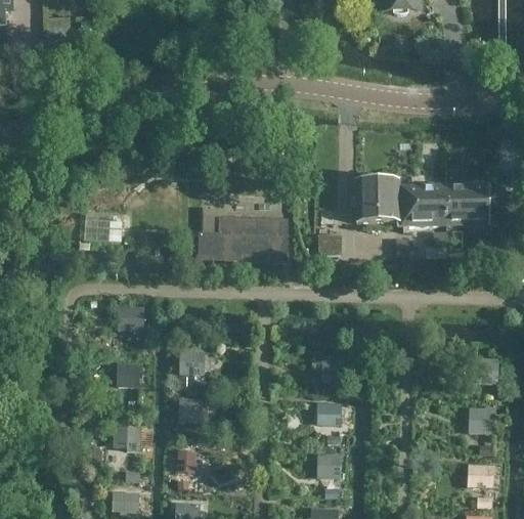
[(0,0),(0,25),(4,26),(3,10),(11,10),(11,4),(12,4),(12,0),(0,0)]
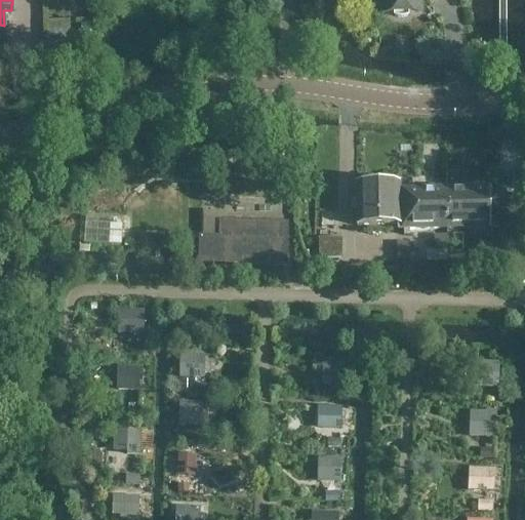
[(381,0),(382,9),(394,9),(395,12),(398,13),(401,13),(404,13),(407,11),(407,9),(418,8),(418,0),(381,0)]
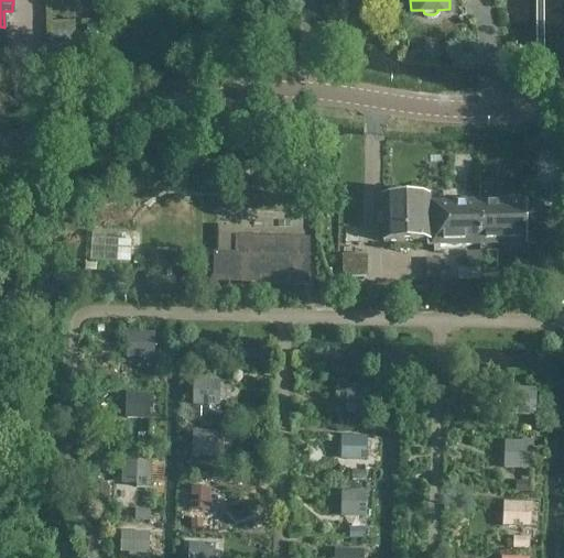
[(430,237),(429,198),(429,193),(382,194),(383,238),(426,237),(430,237)]
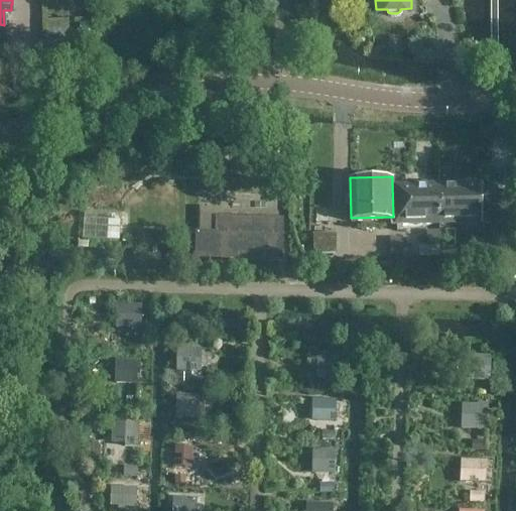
[(489,220),(489,190),(480,192),(479,179),(438,180),(439,221),(489,220)]
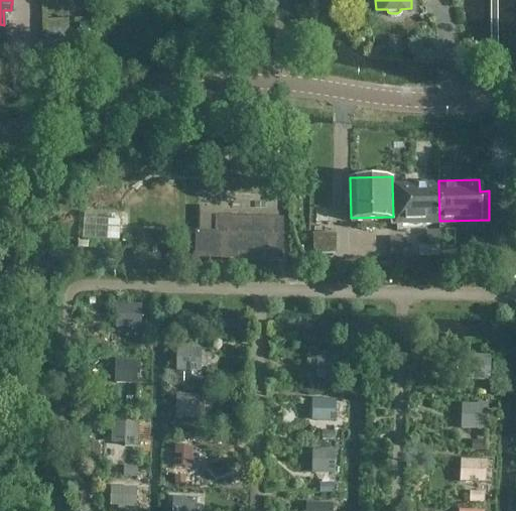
[(439,221),(438,180),(392,181),(393,217),(390,217),(390,222),(397,222),(397,227),(402,227),(402,222),(419,222),(420,255),(439,254),(439,221)]
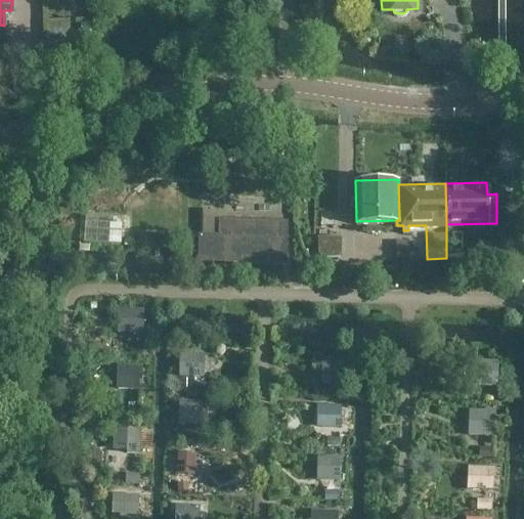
[(123,228),(124,216),(87,213),(86,226),(123,228)]
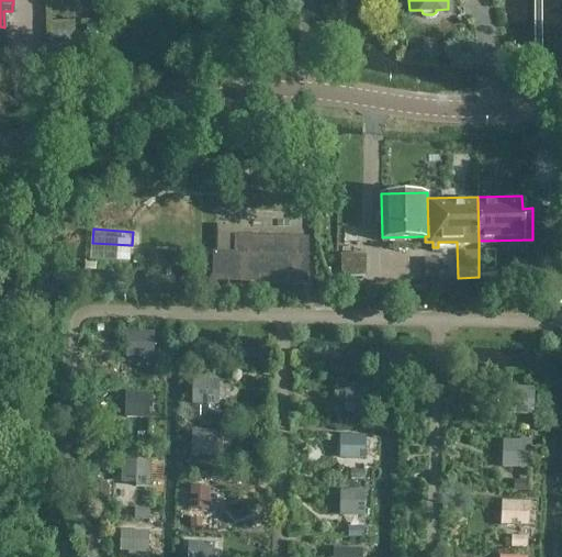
[(307,253),(307,236),(235,234),(234,251),(307,253)]
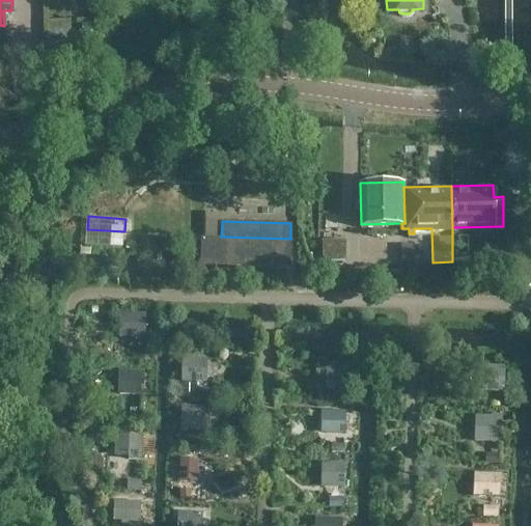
[(124,232),(87,230),(86,243),(124,245),(124,232)]
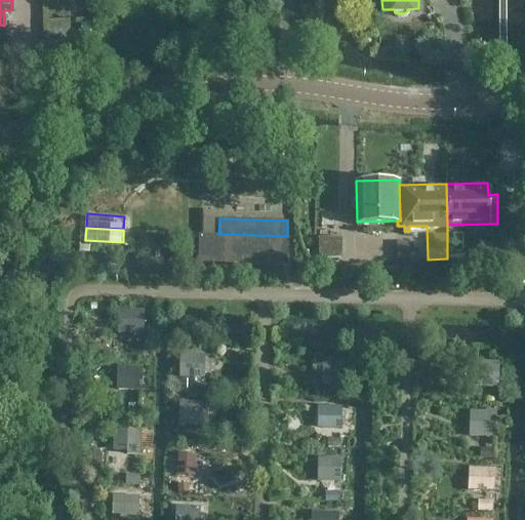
[(286,263),(287,237),(287,236),(218,234),(198,234),(198,260),(286,263)]
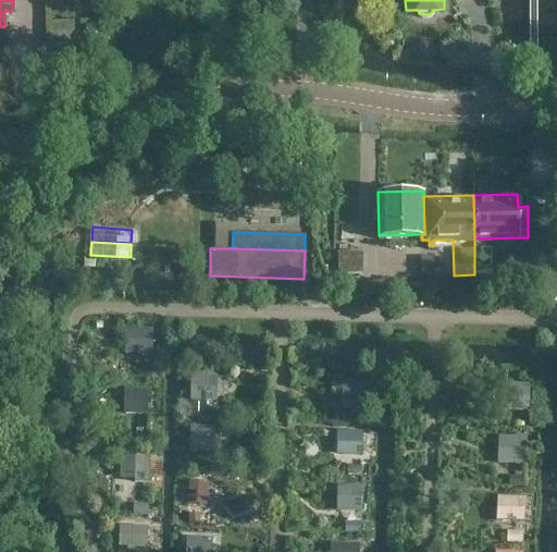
[(363,270),(363,249),(338,248),(337,270),(363,270)]
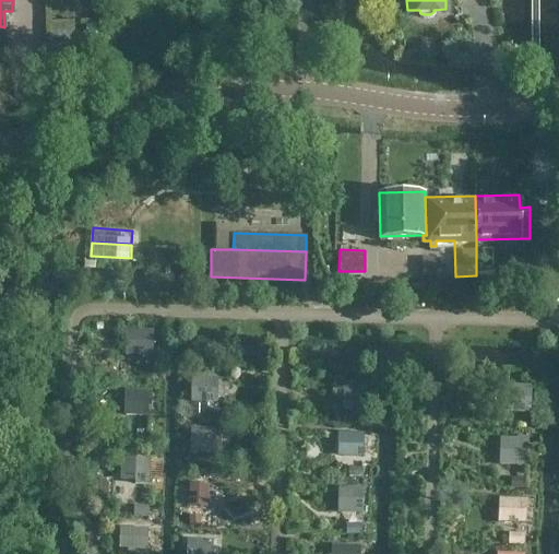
[(442,271),(441,252),(424,252),(425,271),(442,271)]
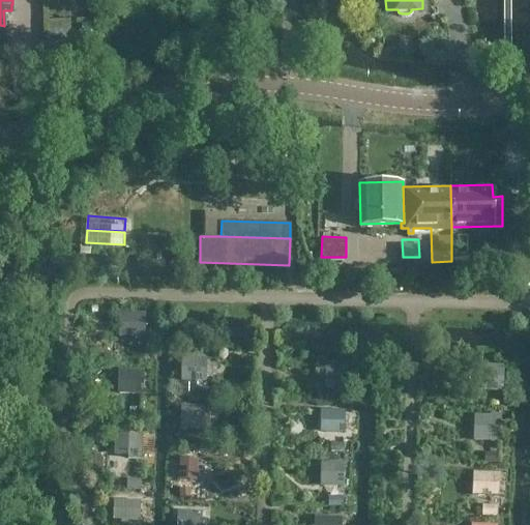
[(145,311),(119,310),(118,334),(145,336),(145,311)]
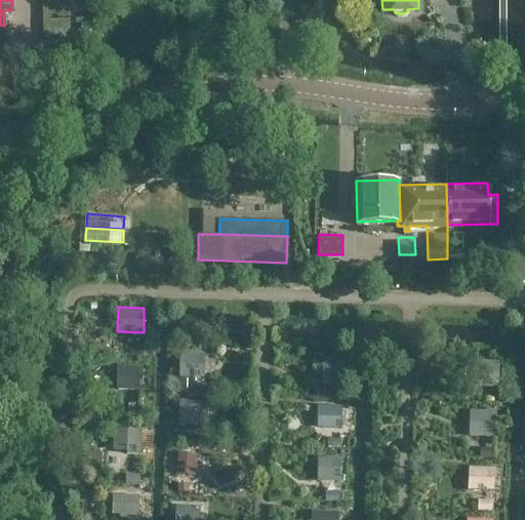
[(204,352),(179,352),(179,375),(203,375),(204,352)]
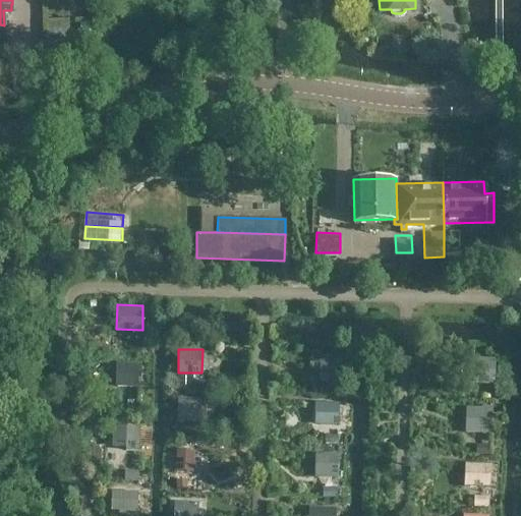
[(342,354),(320,354),(320,381),(342,381),(342,354)]
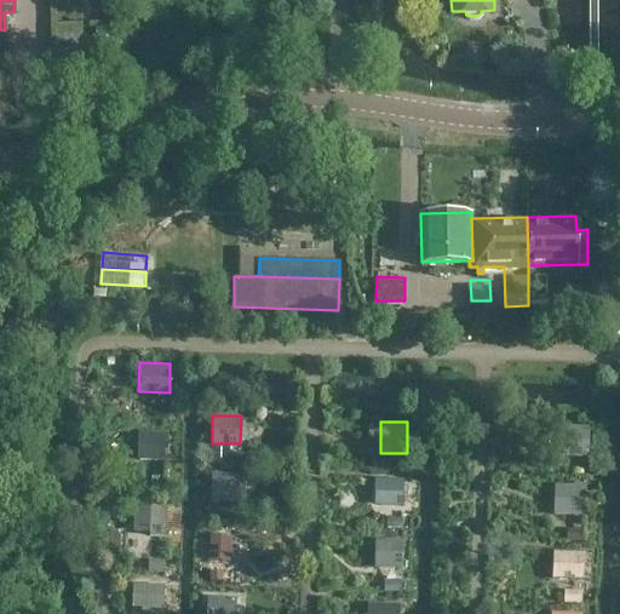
[(589,424),(556,424),(556,455),(589,455),(589,424)]
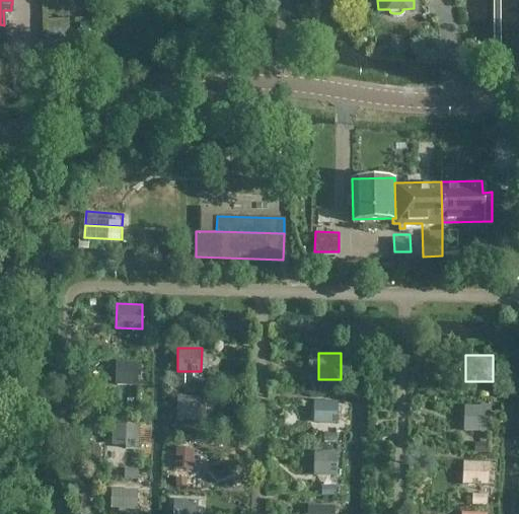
[(140,384),(141,361),(116,360),(115,384),(140,384)]
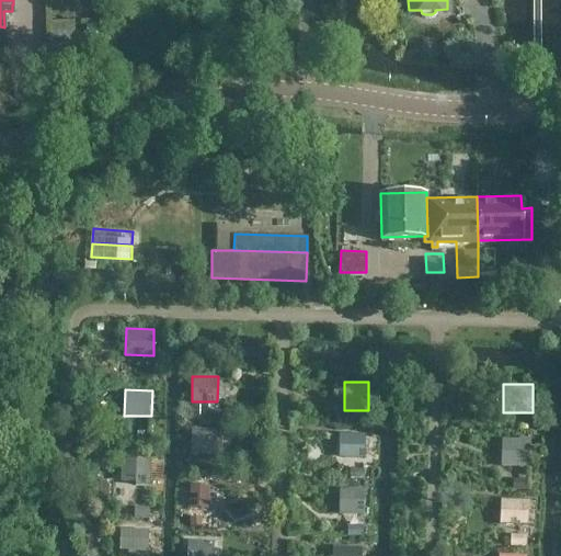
[(207,415),(207,405),(192,404),(192,415),(207,415)]
